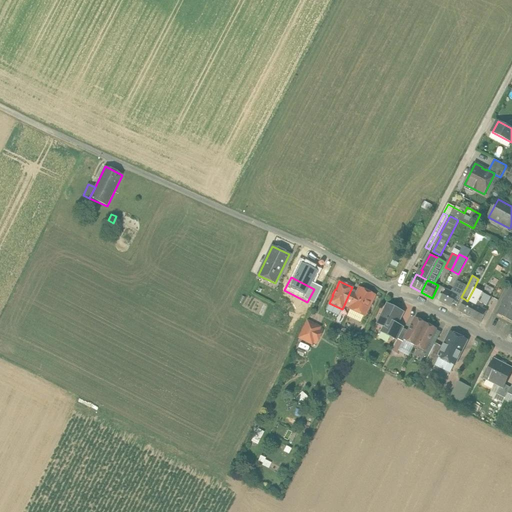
[(451,292),(446,290),(440,301),(451,307),(453,304),(457,306),(461,297),(467,286),(457,281),(451,292)]
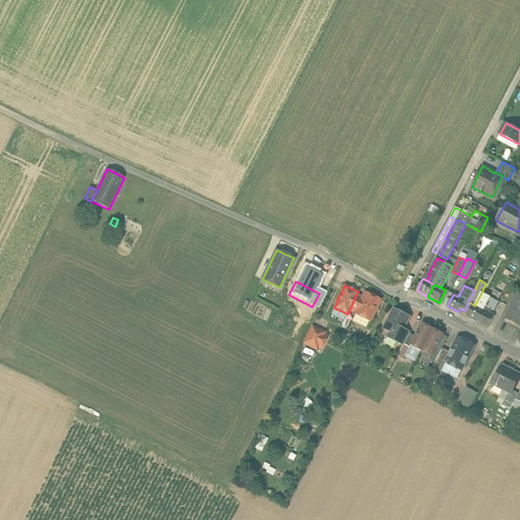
[(502,294),(495,289),(491,298),(498,301),(502,294)]
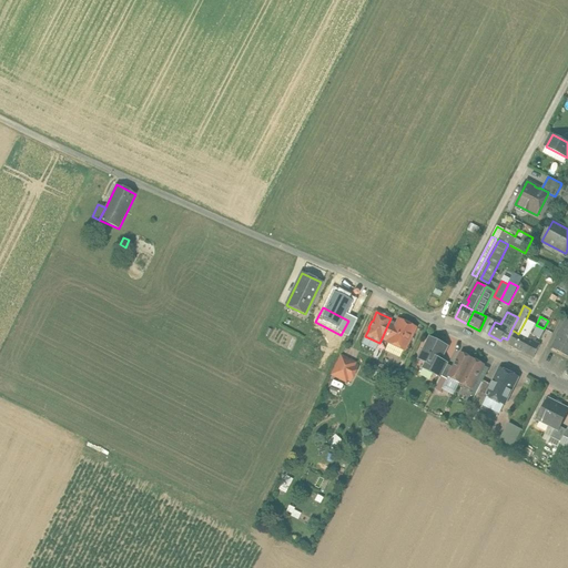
[(389,321),(382,338),(387,341),(386,343),(405,352),(417,327),(397,318),(395,323),(389,321)]
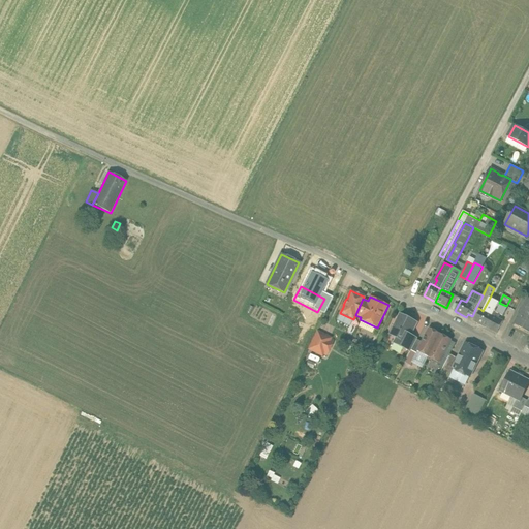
[(490,298),(483,311),(492,315),(499,303),(490,298)]
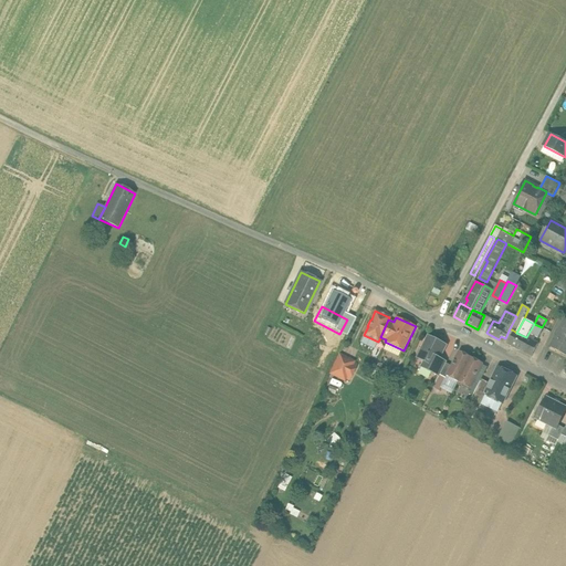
[(565,321),(559,332),(558,331),(555,336),(557,337),(551,347),(565,355),(565,321)]
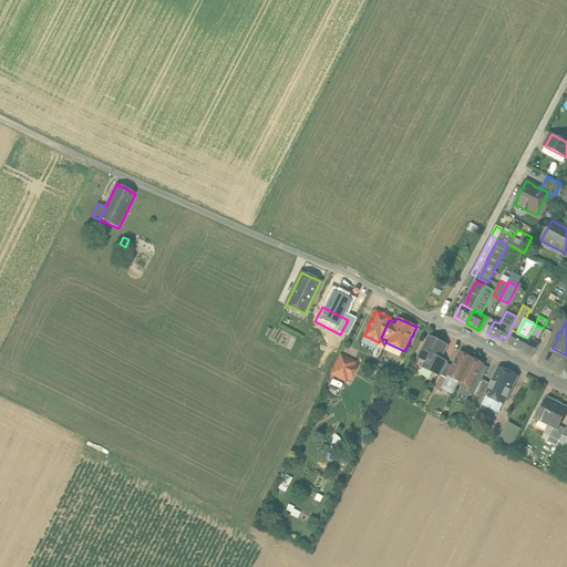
[(543,328),(535,325),(527,338),(534,341),(537,337),(539,338),(544,329),(543,328)]
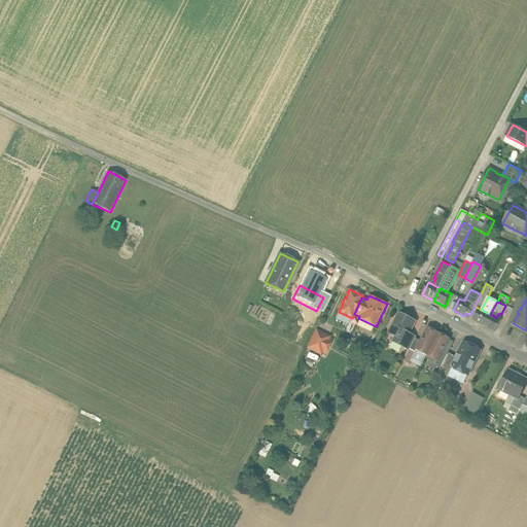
[(481,310),(480,309),(473,320),(484,326),(490,314),(481,310)]
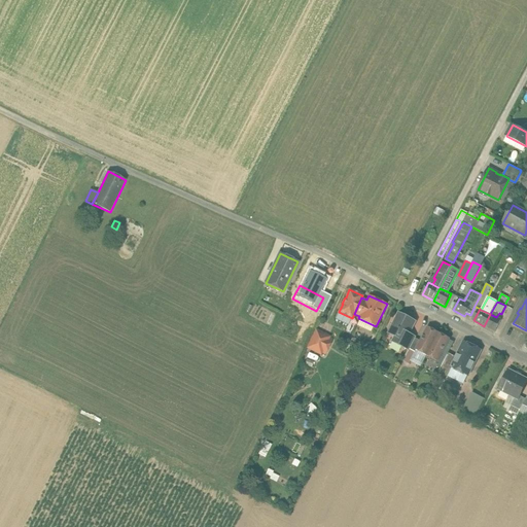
[(415,321),(398,313),(388,332),(395,337),(392,342),(402,347),(409,334),(415,321)]
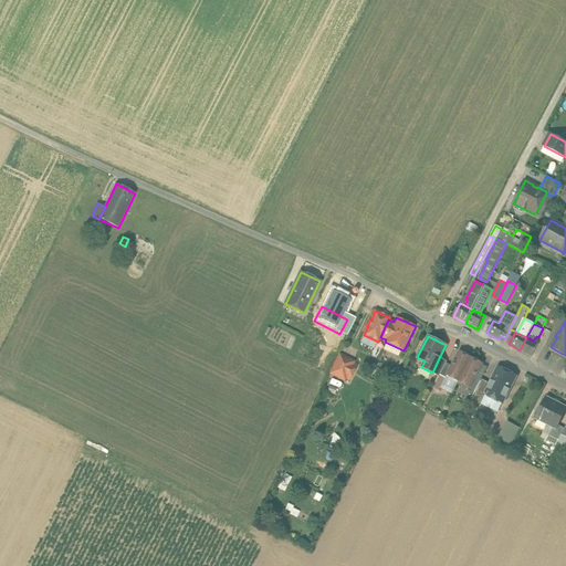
[(533,341),(526,337),(520,350),(532,356),(538,344),(533,341)]
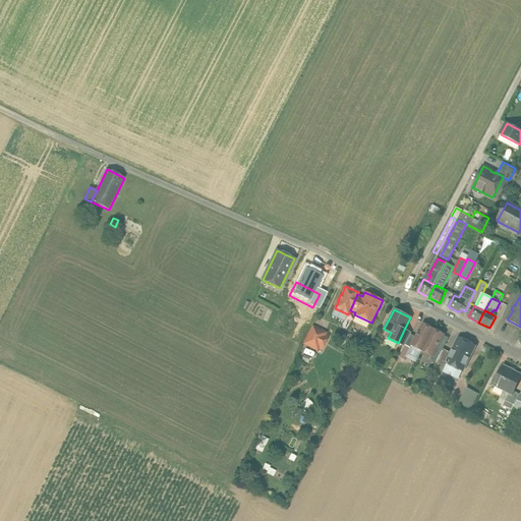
[(416,337),(411,346),(421,352),(433,329),(423,324),(416,337)]
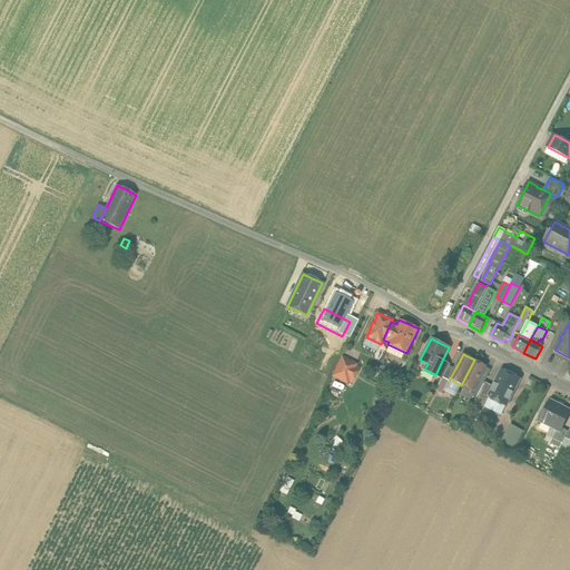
[(355,365),(342,359),(333,376),(346,383),(347,381),(352,383),(359,369),(355,366),(355,365)]
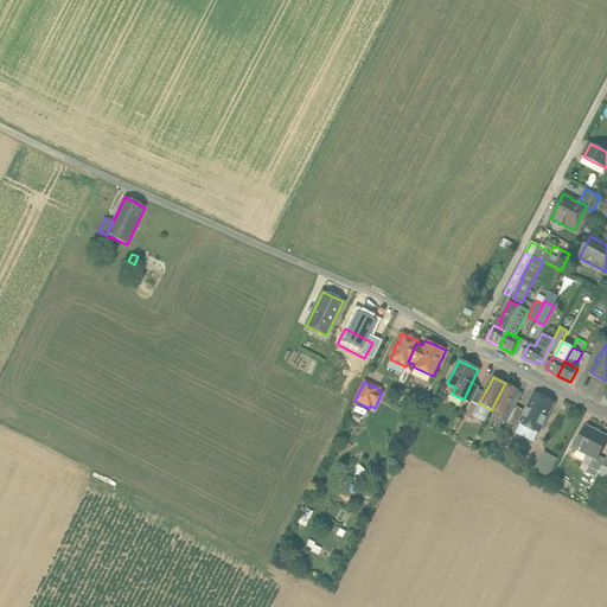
[(505,383),(491,410),(503,416),(504,416),(509,406),(517,390),(505,383)]
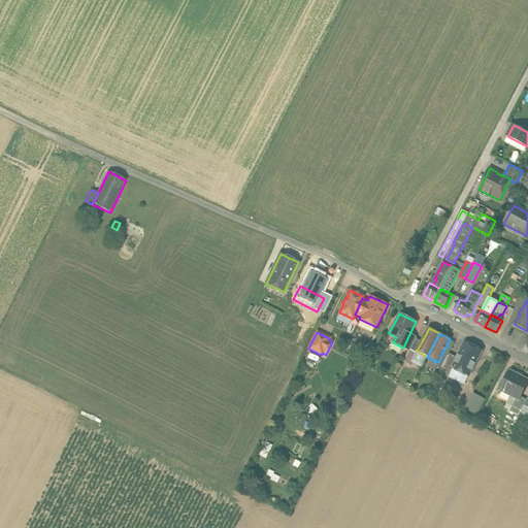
[(409,334),(403,348),(409,351),(410,350),(417,338),(409,334)]
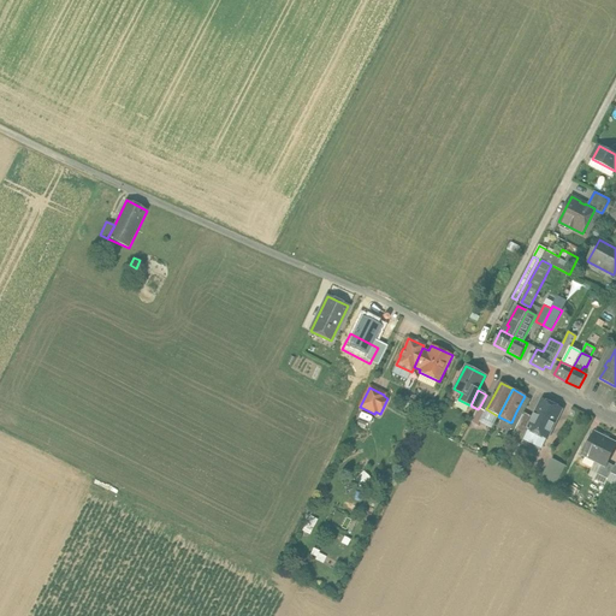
[(486,395),(479,408),(485,412),(486,409),(492,398),(486,395)]
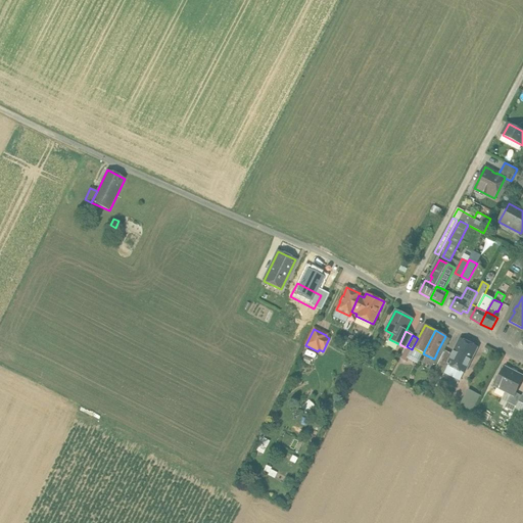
[(478,347),(460,338),(453,354),(447,364),(449,365),(445,373),(461,380),(465,372),(466,373),(478,347)]
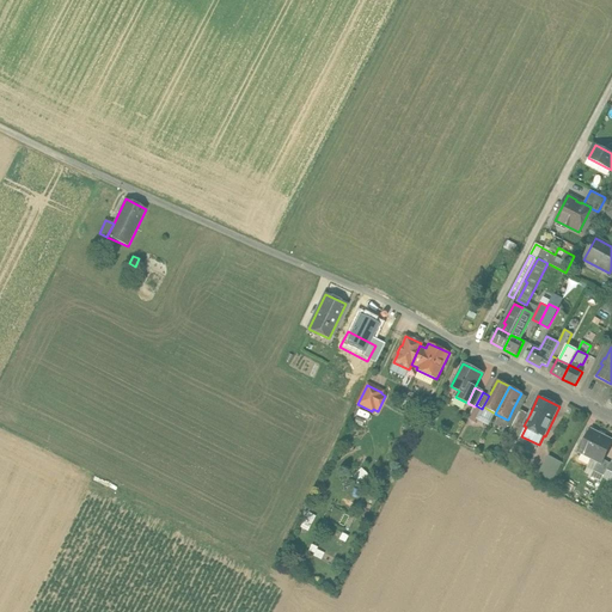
[(513,409),(508,420),(507,420),(506,422),(513,424),(520,412),(513,409)]
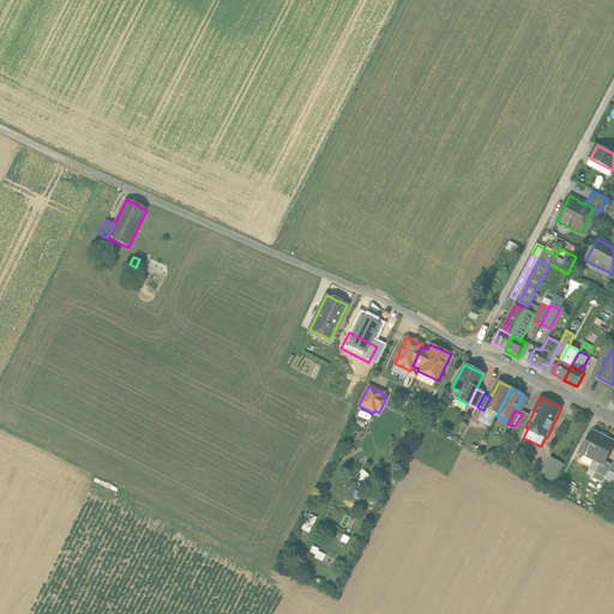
[(515,426),(510,435),(511,437),(521,443),(523,438),(528,428),(525,427),(531,416),(523,411),(515,426)]
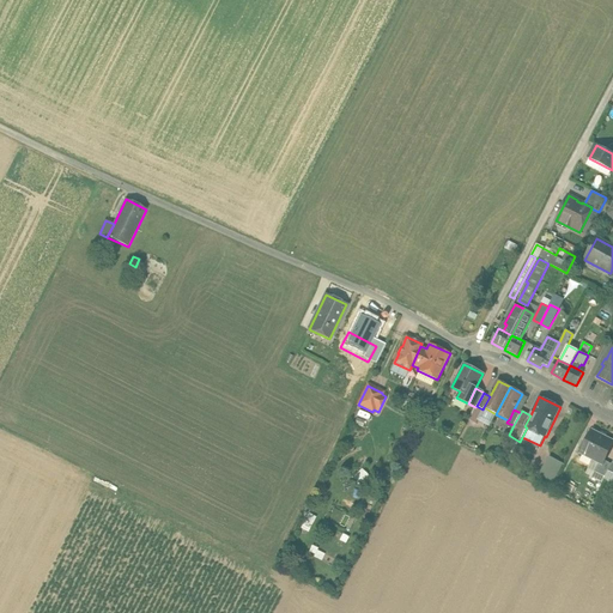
[(612,444),(612,441),(592,430),(580,454),(599,463),(602,466),(605,461),(612,444)]
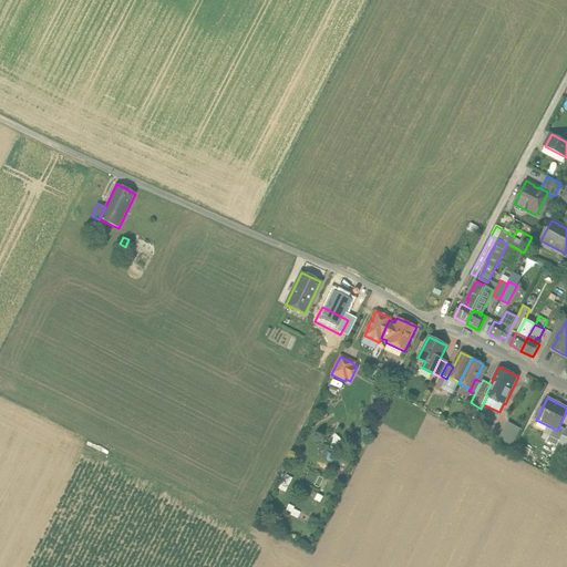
[(521,429),(509,423),(500,440),(512,446),(521,429)]
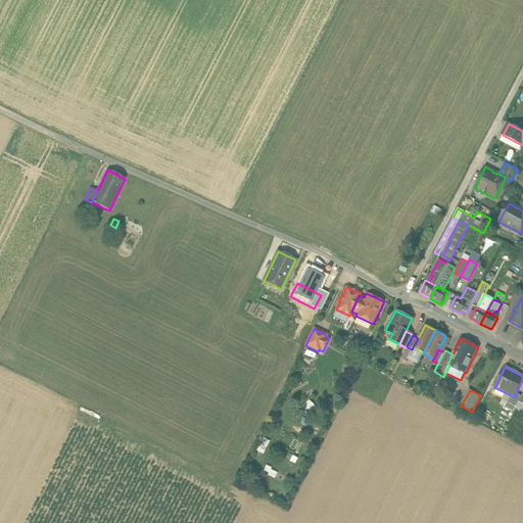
[(514,397),(511,395),(508,402),(516,408),(519,402),(522,396),(516,393),(514,397)]
